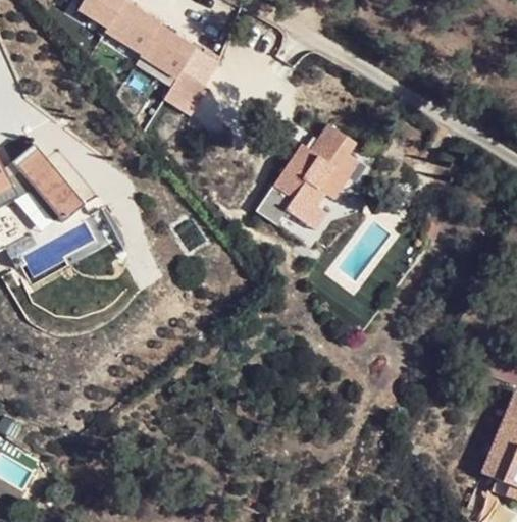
[(90,0),(80,20),(183,77),(169,101),(192,113),(224,55),(123,0),(90,0)]
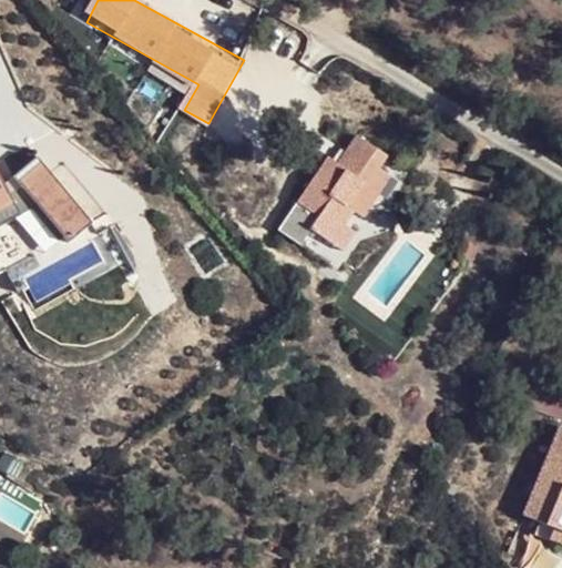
[(310,222),(328,239),(340,225),(353,212),(336,200),(356,179),(364,186),(388,158),(360,133),(347,150),(336,164),(328,156),(326,155),(295,191),(318,213),(310,222)]
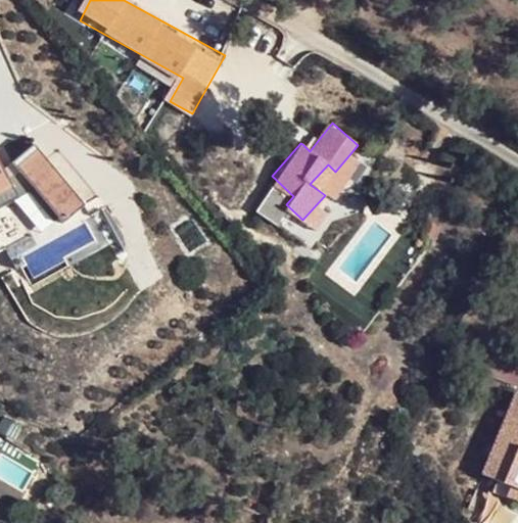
[(313,131),(302,144),(310,151),(320,138),(313,131)]
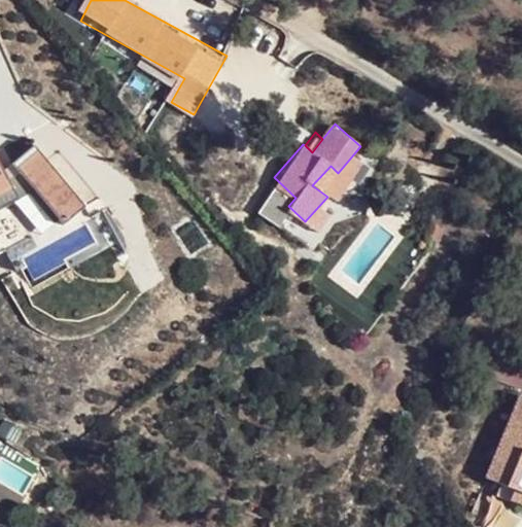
[(64,225),(88,207),(37,145),(11,163),(14,167),(6,170),(1,162),(0,160),(0,198),(14,190),(13,185),(26,181),(64,225)]
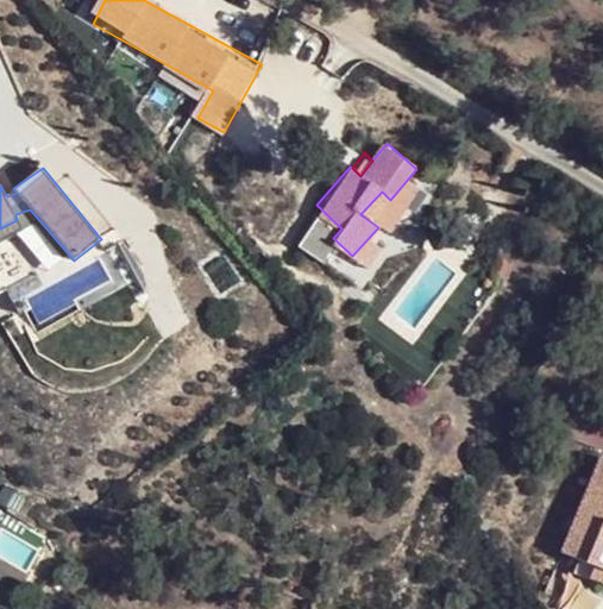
[(360,214),(378,227),(387,218),(381,211),(390,200),(382,192),(360,214)]
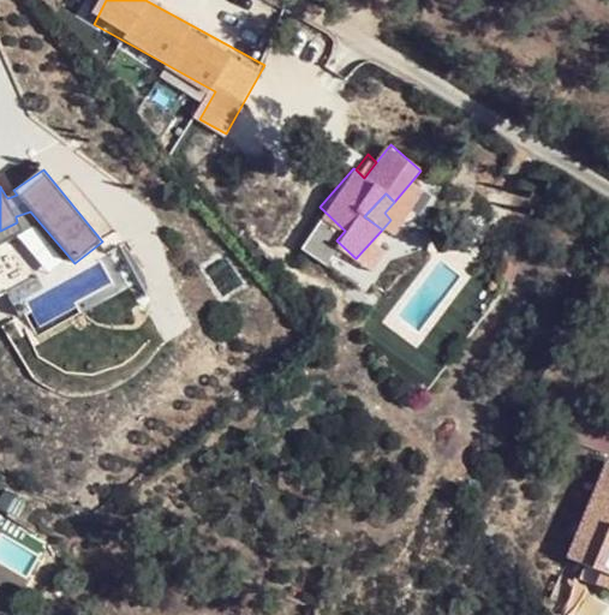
[(369,244),(356,258),(370,272),(383,255),(369,244)]
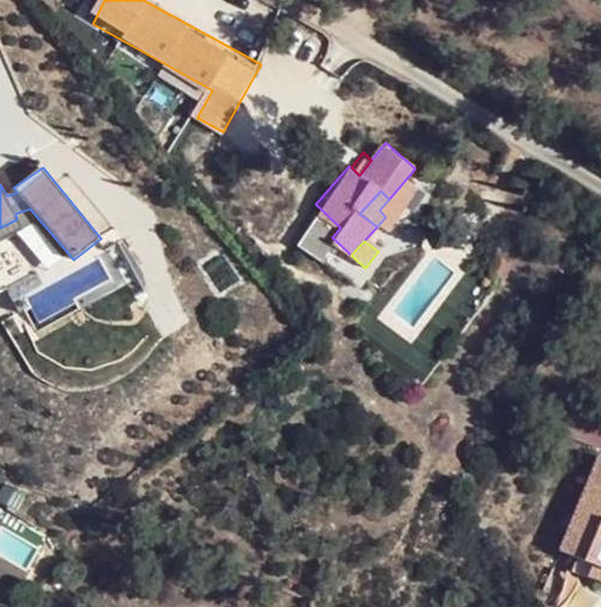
[(558,541),(574,549),(600,562),(600,462),(596,460),(558,541)]
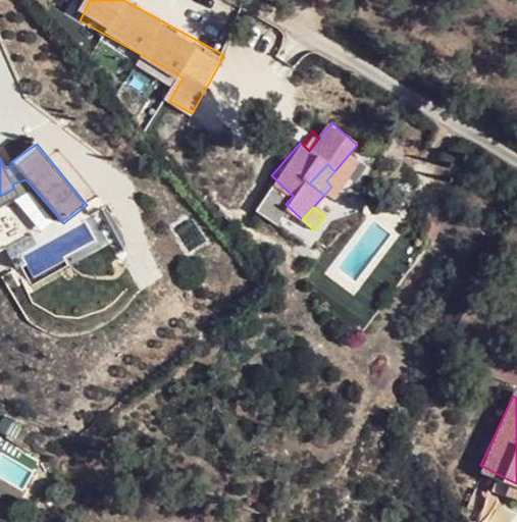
[(516,483),(494,472),(488,482),(516,494),(516,483)]
